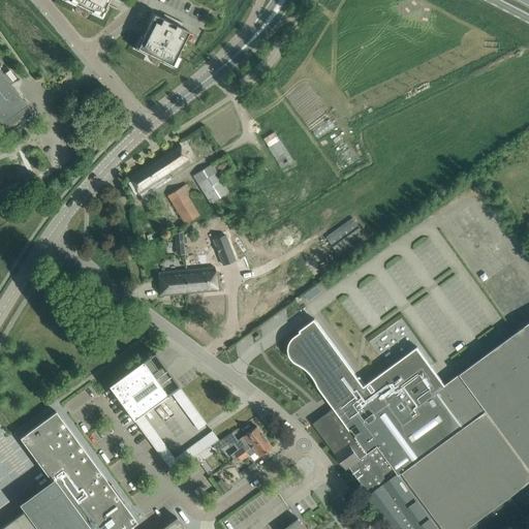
[(76,0),(75,3),(91,11),(92,11),(94,7),(103,11),(109,0),(76,0)]
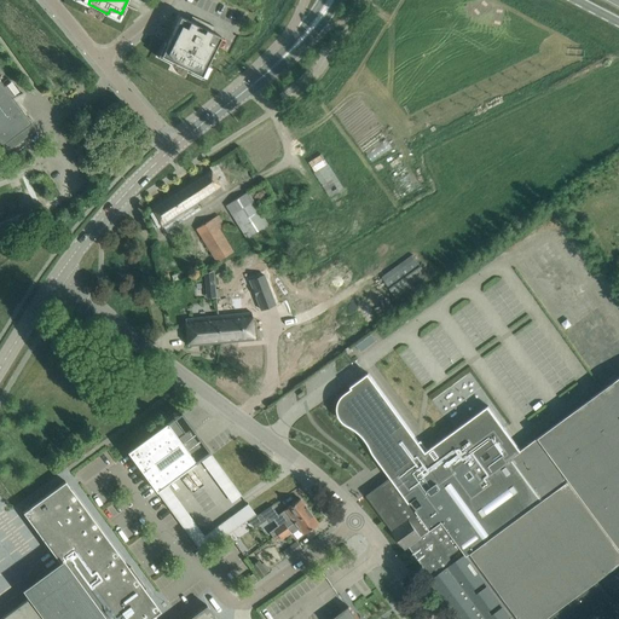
[(204,71),(221,36),(212,33),(214,27),(198,19),(196,24),(180,17),(163,51),(174,56),(172,62),(191,71),(194,65),(204,71)]
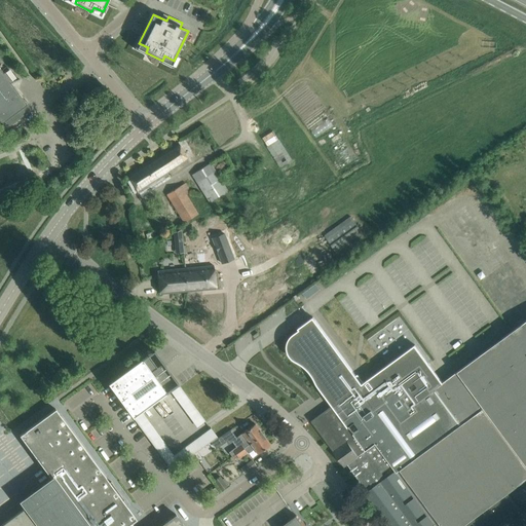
[(4,74),(0,68),(0,120),(2,124),(6,129),(17,120),(31,110),(28,105),(11,83),(20,80),(19,79),(12,82),(6,73),(4,74)]
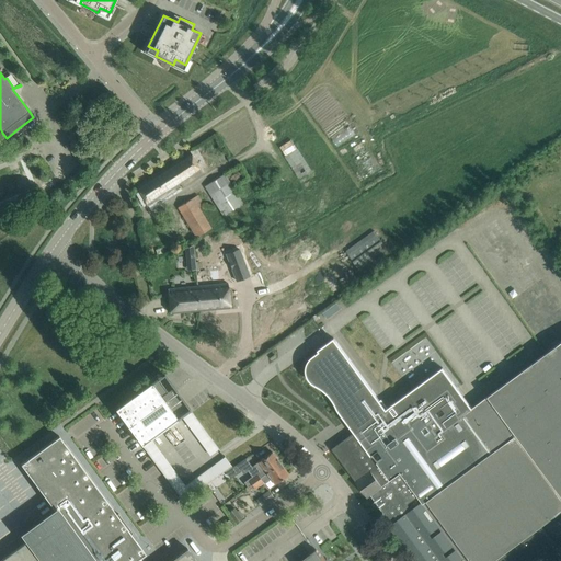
[(299,148),(286,157),(301,180),(315,171),(299,148)]
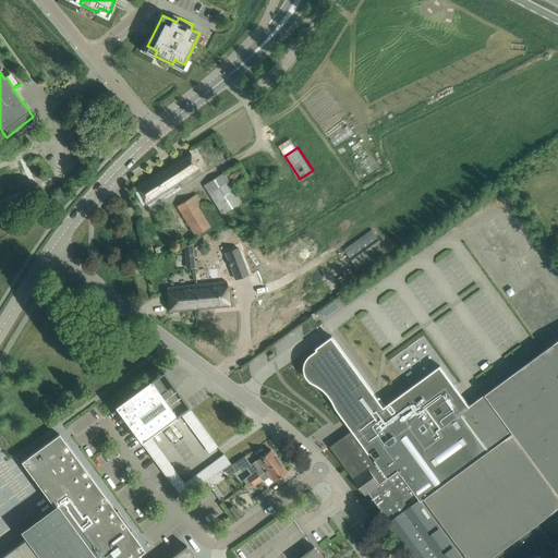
[(199,169),(189,150),(135,185),(146,204),(199,169)]
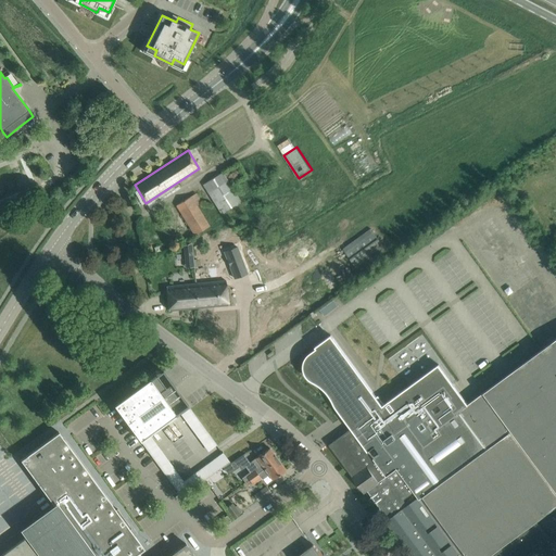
[(241,164),(229,168),(236,181),(247,177),(241,164)]
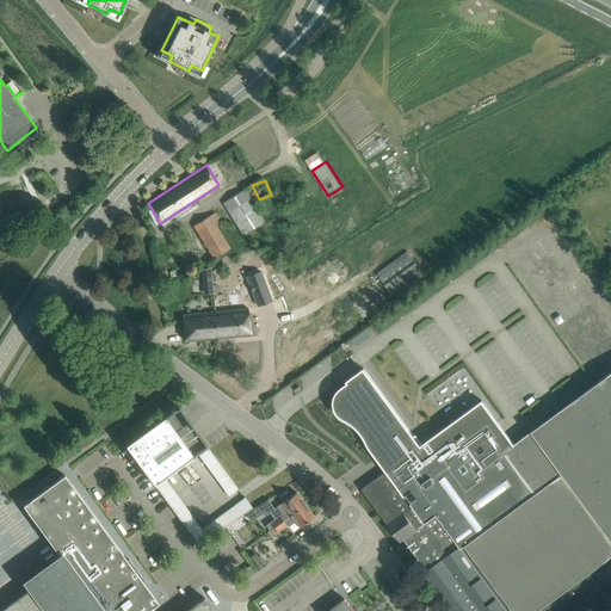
[(247,187),(223,202),(242,234),(265,220),(247,187)]
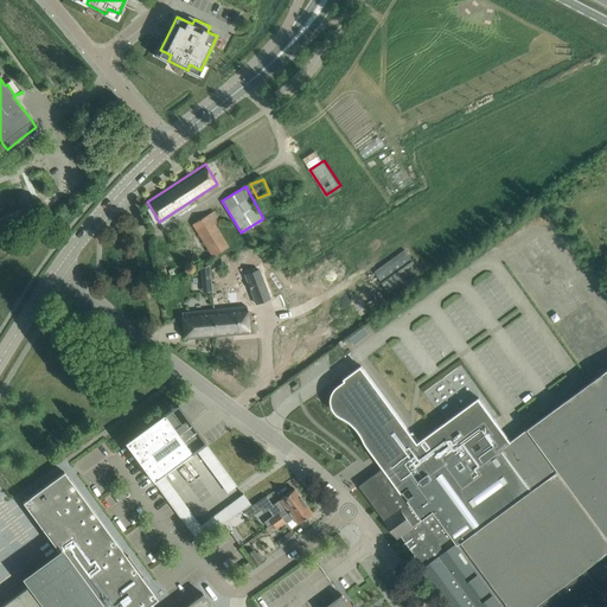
[(213,209),(192,222),(212,255),(228,247),(215,223),(219,219),(213,209)]
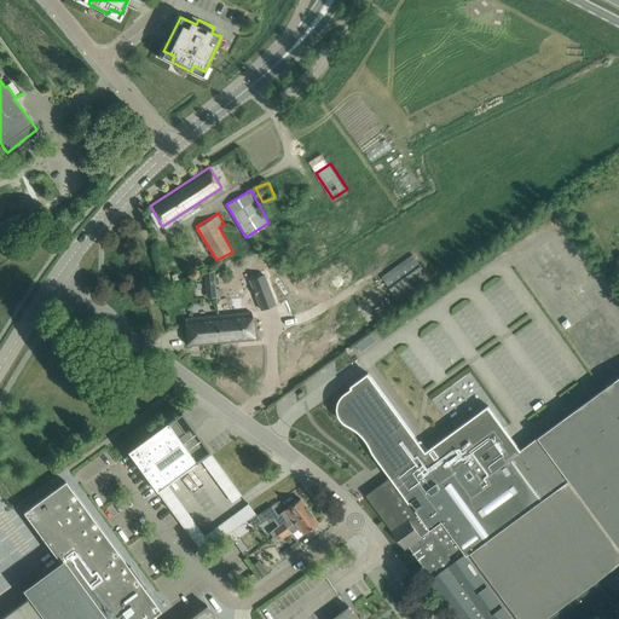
[(415,253),(381,277),(397,299),(431,275),(415,253)]
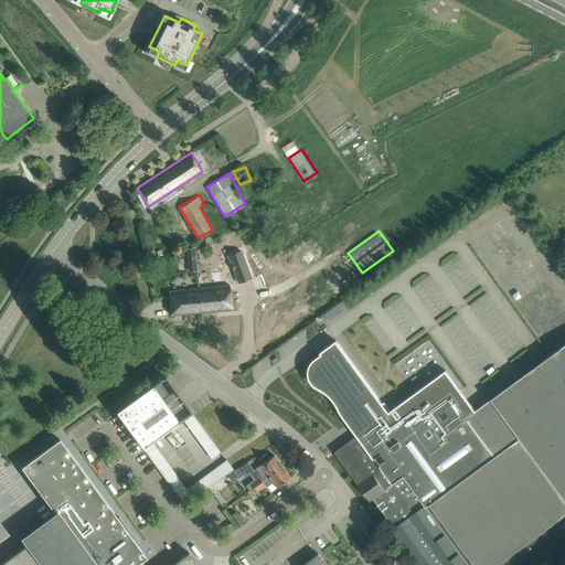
[(237,263),(231,265),(233,272),(246,267),(241,251),(234,253),(237,263)]
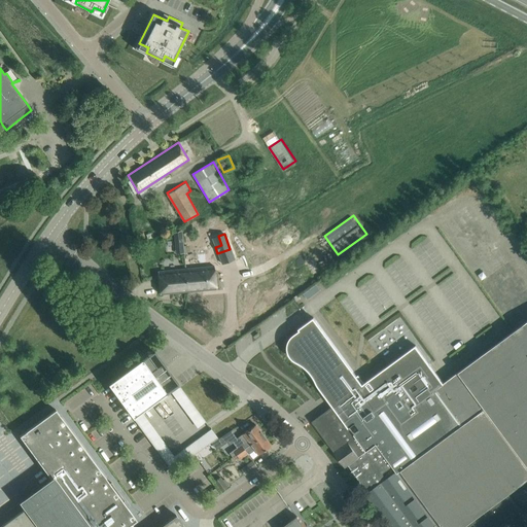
[(214,267),(186,269),(188,291),(216,289),(214,267)]
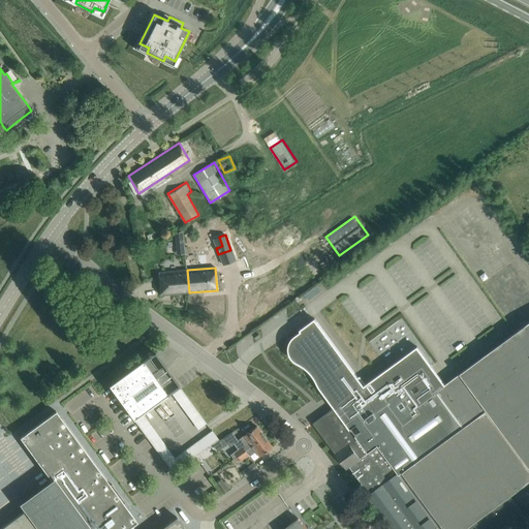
[(187,270),(158,273),(160,296),(189,292),(187,270)]
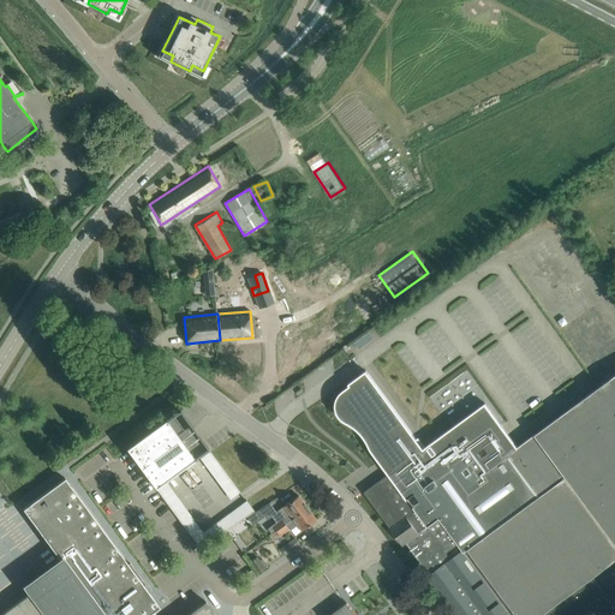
[(369,330),(352,341),(358,351),(375,340),(369,330)]
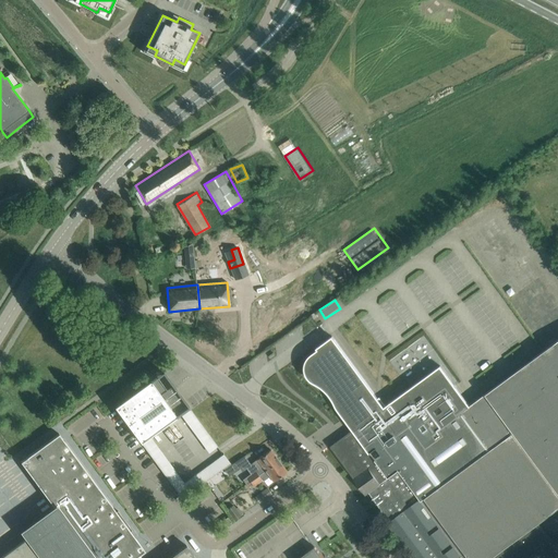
[(557,339),(469,405),(457,389),(458,388),(441,366),(386,408),(335,338),(303,362),(341,414),(346,411),(358,427),(330,447),(365,494),(367,493),(380,511),(379,512),(379,513),(401,497),(399,495),(409,488),(420,502),(424,499),(466,557),(526,557),(552,541),(542,528),(557,514),(557,339)]
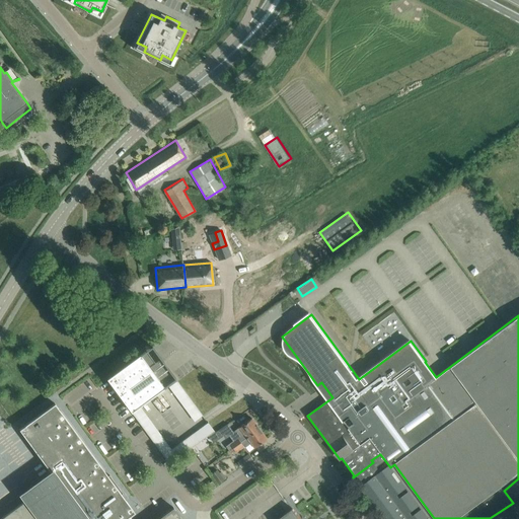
[(175,378),(152,346),(151,345),(145,350),(106,378),(131,412),(175,378)]
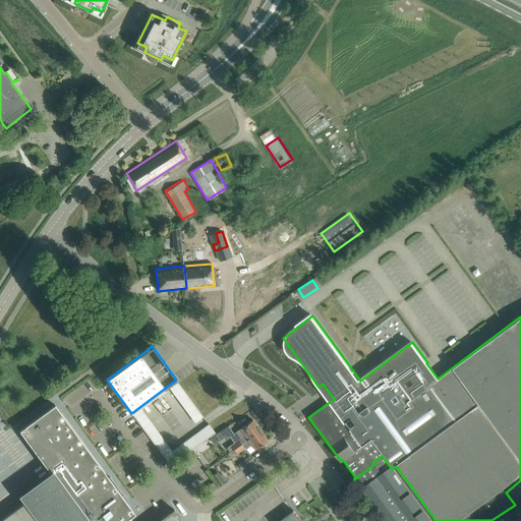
[(135,514),(122,497),(123,496),(110,477),(109,478),(55,405),(19,430),(59,485),(48,493),(46,491),(44,491),(42,494),(41,496),(42,498),(37,501),(34,497),(0,520),(182,520),(174,509),(157,520),(131,520),(129,518),(135,514)]
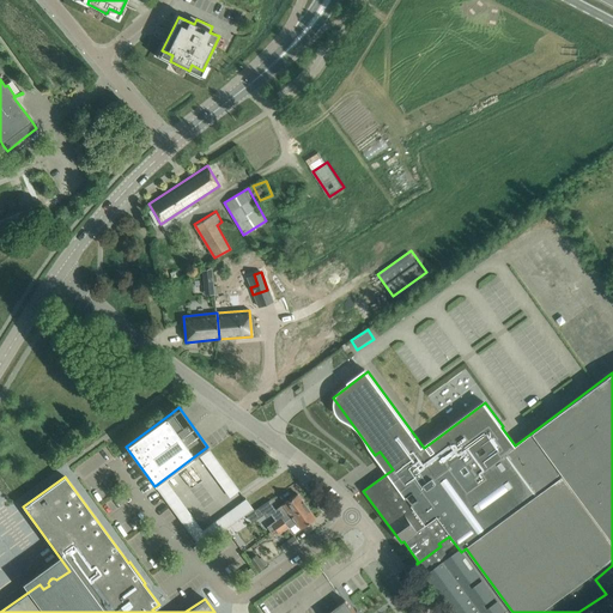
[(274,508),(263,515),(265,519),(271,514),(275,521),(266,527),(271,533),(307,507),(297,493),(275,510),(274,508)]
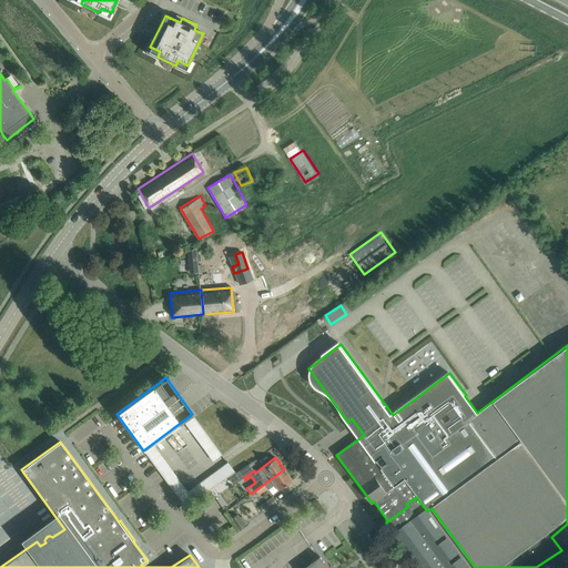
[(178,497),(178,498),(185,508),(208,492),(209,490),(234,472),(227,462),(226,462),(227,463),(188,492),(179,498),(178,497)]
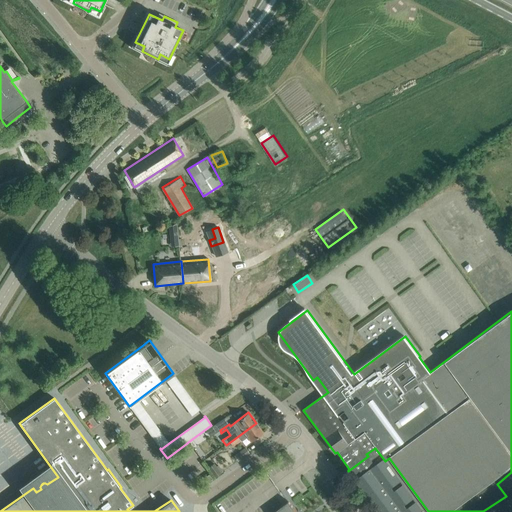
[(215,425),(212,427),(216,433),(229,424),(224,418),(215,425)]
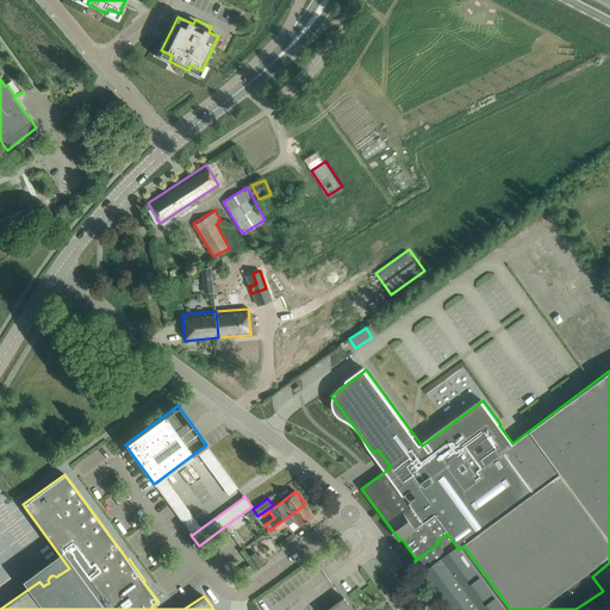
[(305,504),(269,530),(271,533),(275,529),(278,531),(286,526),(287,527),(294,521),(299,527),(313,516),(305,504)]
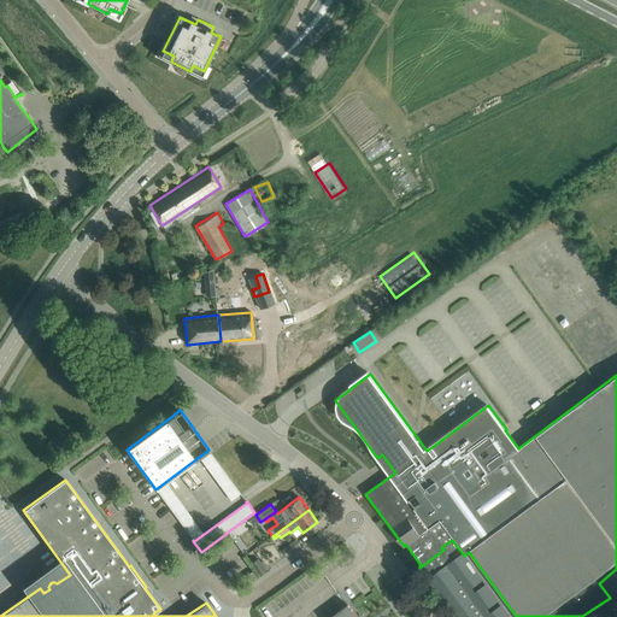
[(300,546),(295,540),(282,551),(287,556),(300,546)]
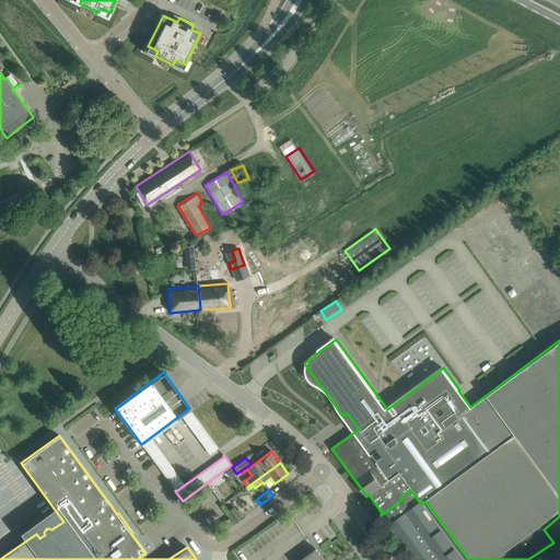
[(234,508),(228,512),(235,522),(242,517),(234,508)]
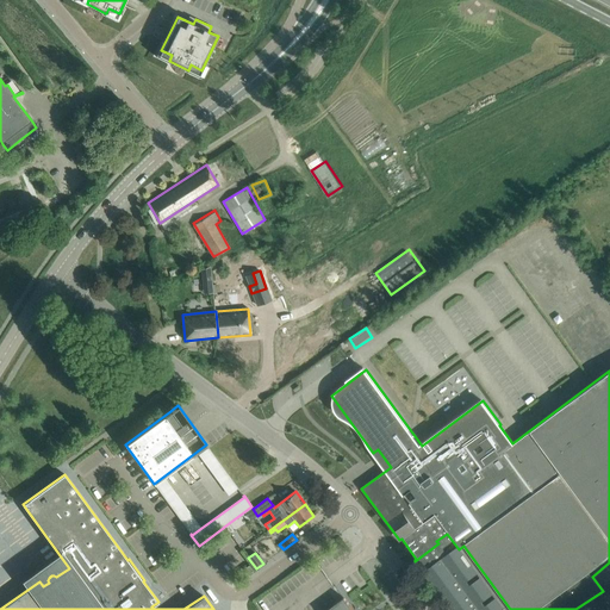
[(249,565),(240,572),(244,578),(254,571),(249,565)]
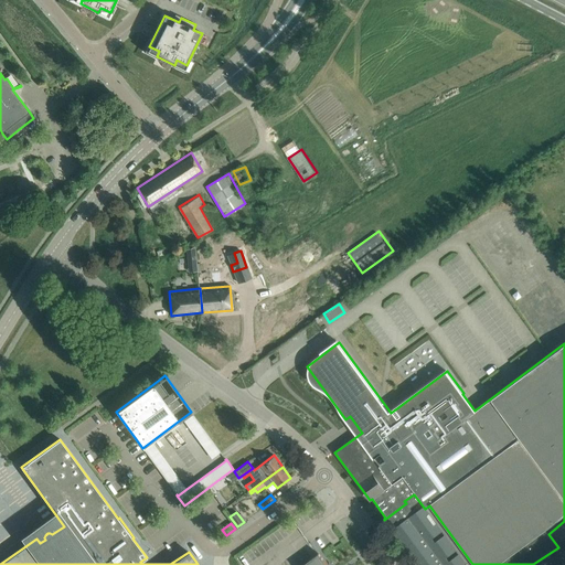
[(327,564),(319,553),(307,562),(302,564),(327,564)]
